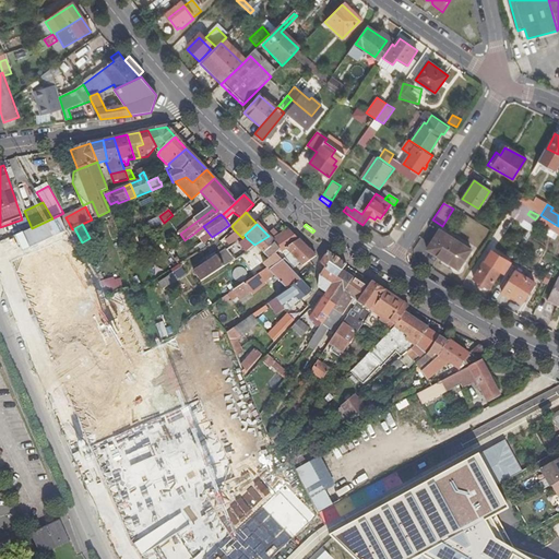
[(470,247),(439,227),(426,247),(456,268),(470,247)]
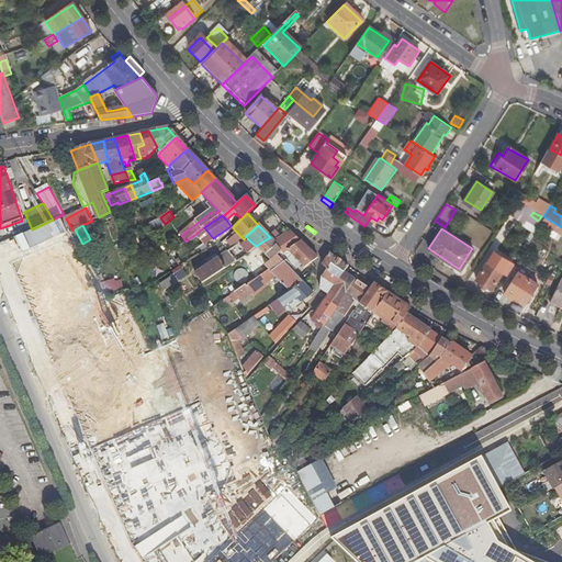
[(287,249),(300,240),(289,231),(273,240),(271,243),(281,253),(278,255),(282,260),(291,255),(287,249)]
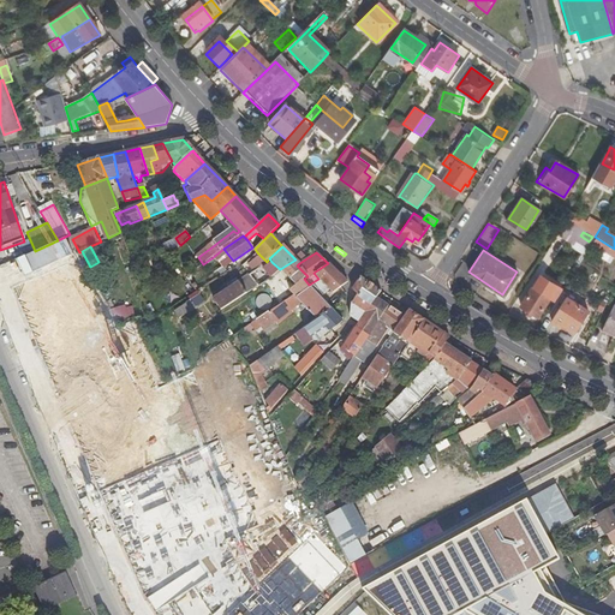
[(264,268),(272,262),(269,258),(267,262),(260,255),(249,263),(255,272),(263,267),(264,268)]
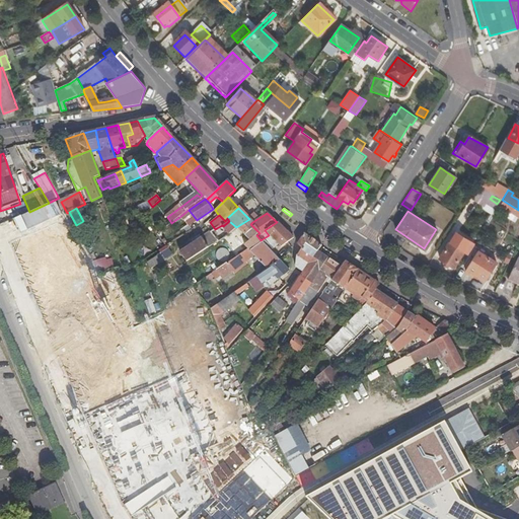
[(244,243),(247,247),(248,249),(261,240),(256,235),(260,233),(250,224),(252,222),(249,219),(236,227),(249,240),(244,243)]
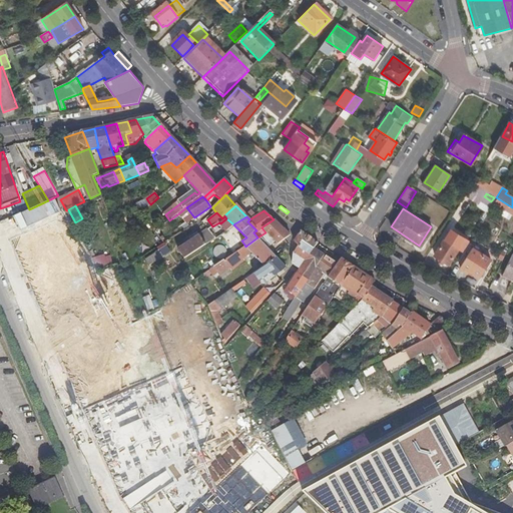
[(283,240),(290,235),(274,219),(262,227),(266,232),(258,237),(245,246),(249,250),(264,264),(275,255),(269,249),(265,245),(268,244),(269,244),(275,240),(278,243),(283,240)]
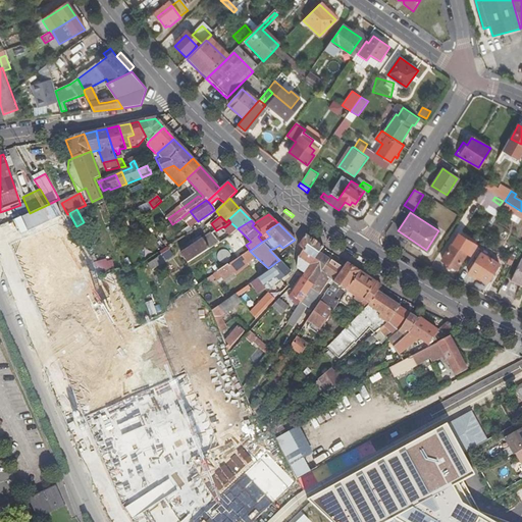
[(218,242),(219,243),(223,240),(230,236),(229,235),(224,227),(223,226),(216,230),(211,233),(212,235),(218,242)]
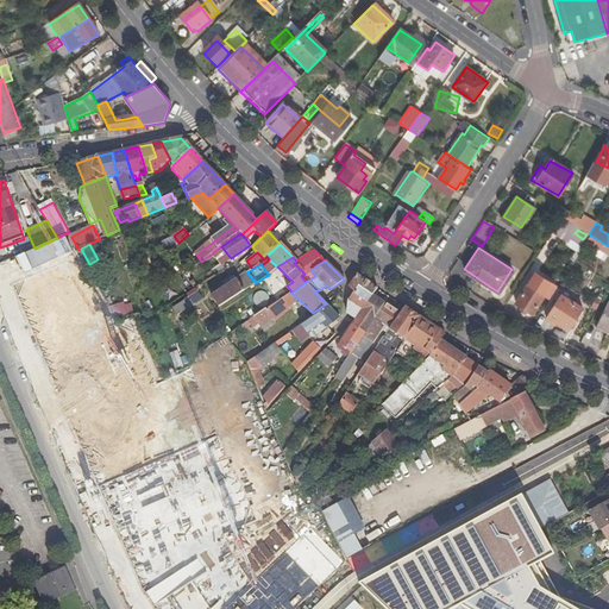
[(345,311),(356,319),(372,294),(376,288),(357,272),(349,284),(353,290),(349,297),(346,303),(345,311)]
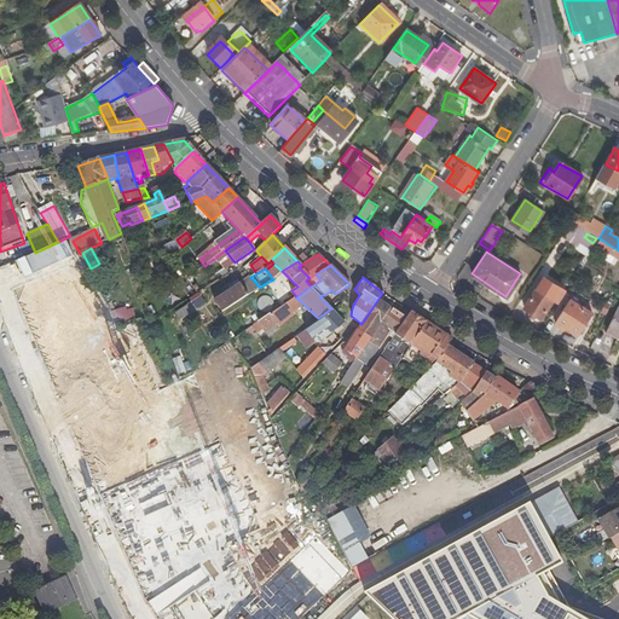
[(242,284),(232,291),(217,302),(223,312),(259,287),(252,278),(242,284)]
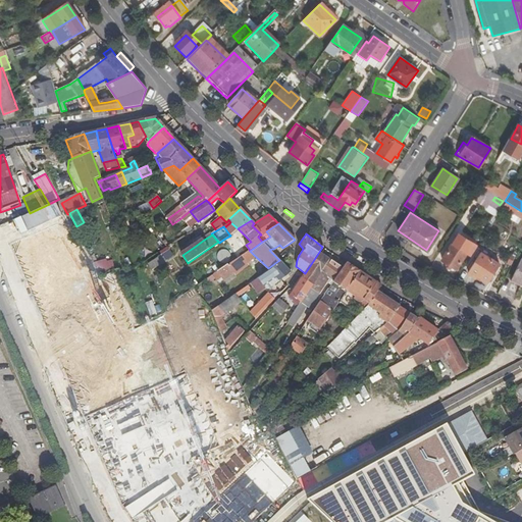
[(196,246),(204,240),(202,238),(194,243),(196,246)]
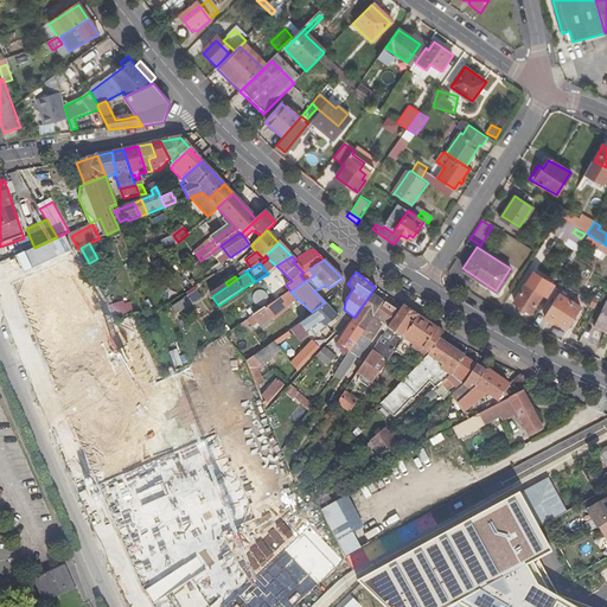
[(541,293),(525,283),(513,302),(521,308),(518,312),(525,317),(541,293)]
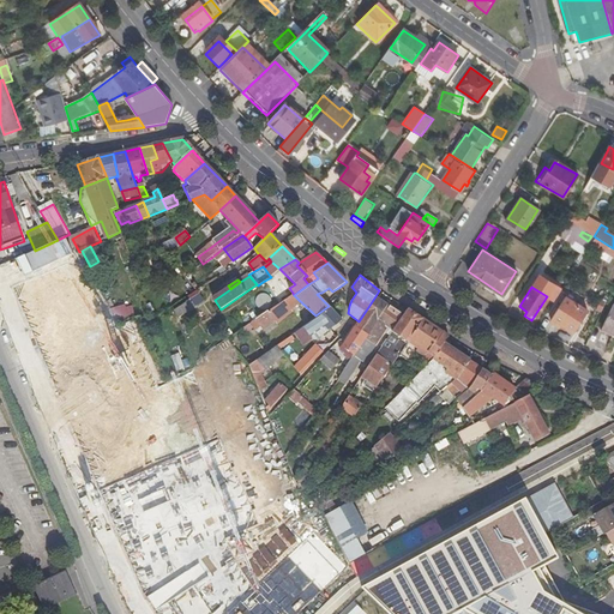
[(299,300),(294,295),(293,293),(277,304),(254,319),(262,329),(299,300)]
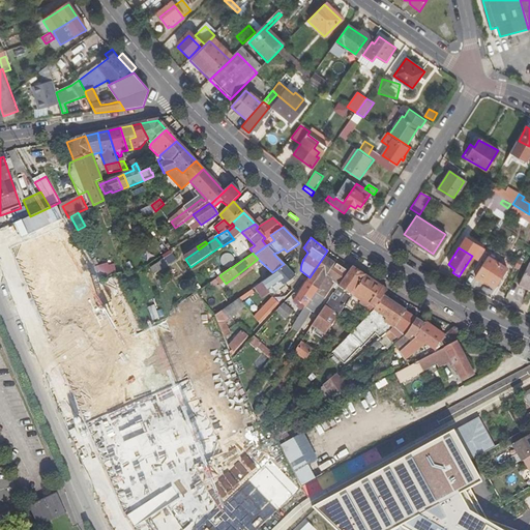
[(166,259),(170,265),(176,260),(172,254),(166,259)]
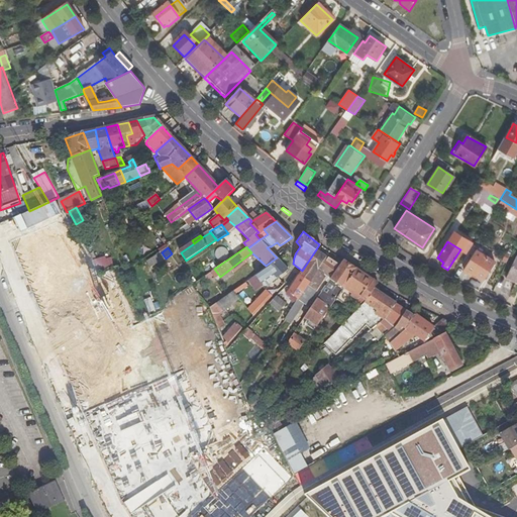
[(326,256),(316,249),(302,271),(289,289),(286,294),(287,294),(291,291),(298,298),(326,256)]
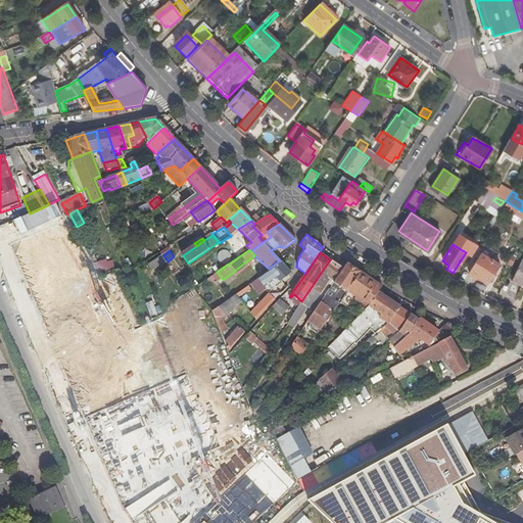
[(498,265),(480,252),(468,272),(476,277),(477,274),(488,281),(498,265)]
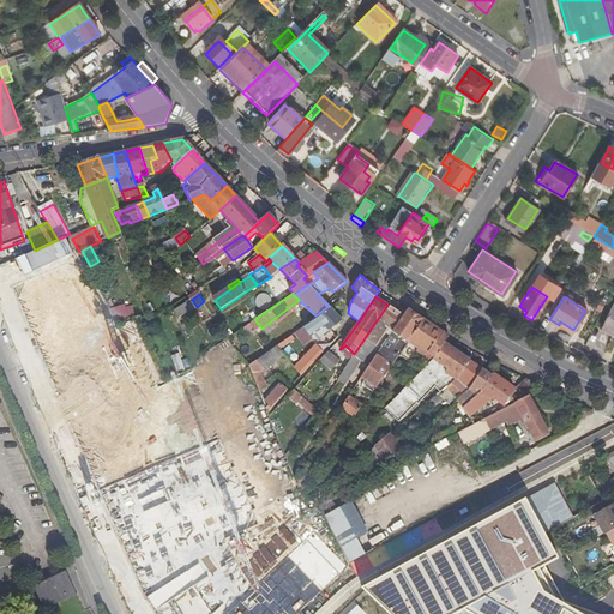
[(176,311),(179,319),(197,307),(192,300),(176,311)]
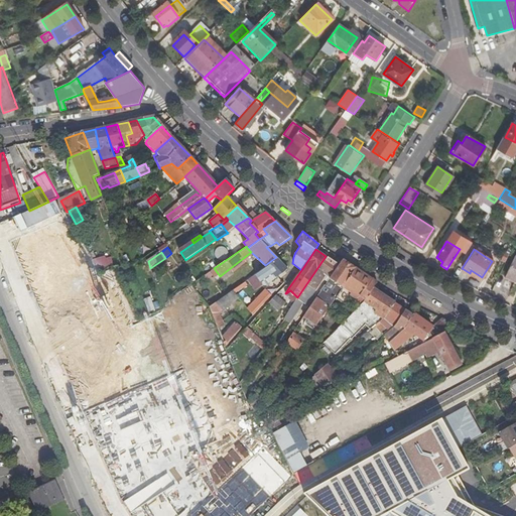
[(97,268),(114,264),(112,254),(95,259),(97,268)]
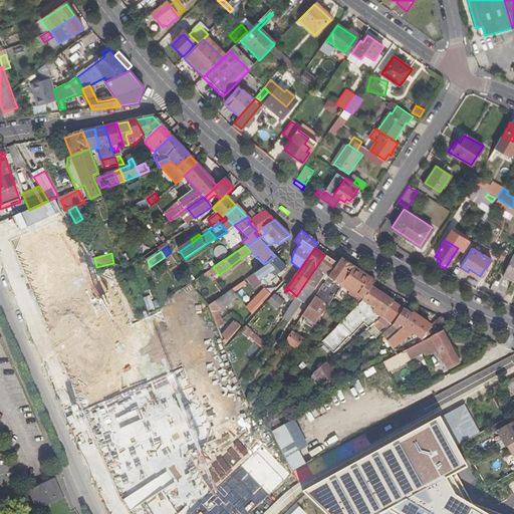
[(337,264),(324,255),(296,296),(295,299),(292,303),(297,306),(301,300),(304,302),(325,273),(329,275),(337,264)]
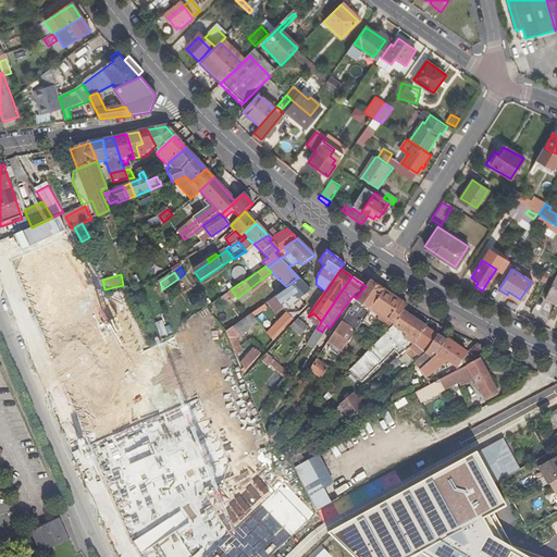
[(310,289),(298,277),(286,286),(269,299),(276,309),(295,296),(298,299),(310,289)]
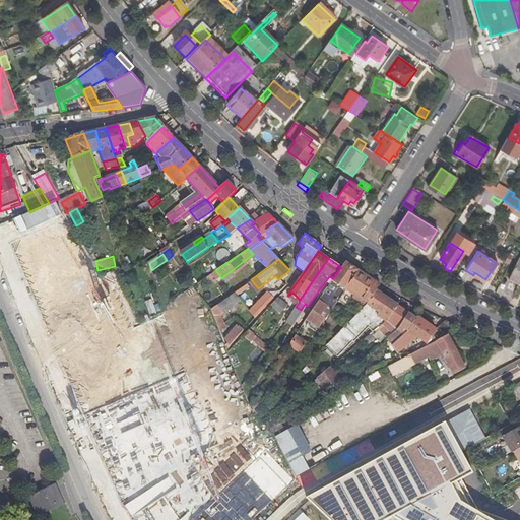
[(519,259),(518,259),(508,278),(519,283),(519,259)]
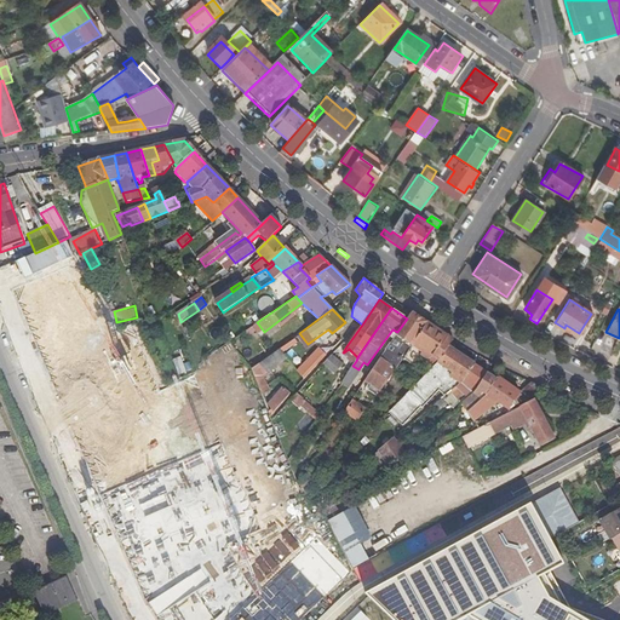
[(411,311),(407,319),(397,332),(395,336),(402,339),(390,357),(388,355),(384,360),(380,357),(366,378),(379,386),(392,368),(412,342),(426,321),(411,311)]
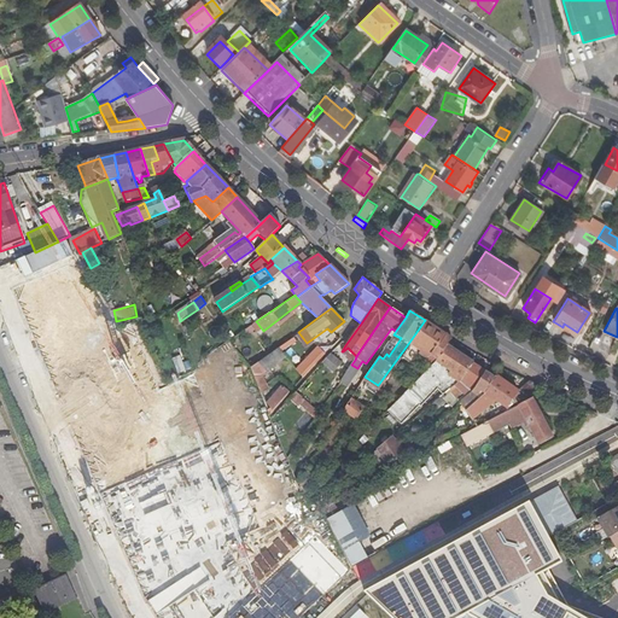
[(445,347),(450,338),(425,320),(410,340),(432,355),(438,348),(443,350),(445,347)]
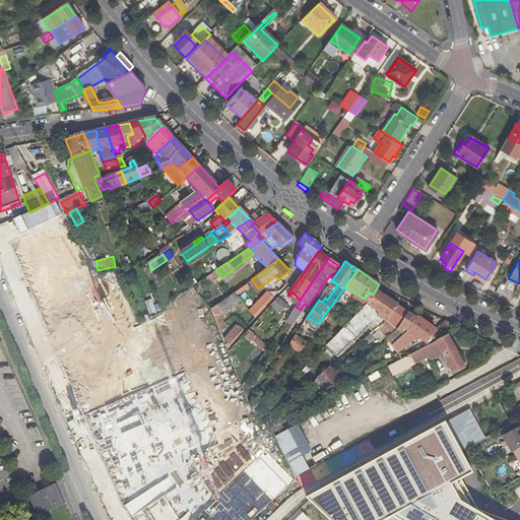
[(40,314),(35,315),(60,381),(135,351),(106,276),(36,304),(40,314)]
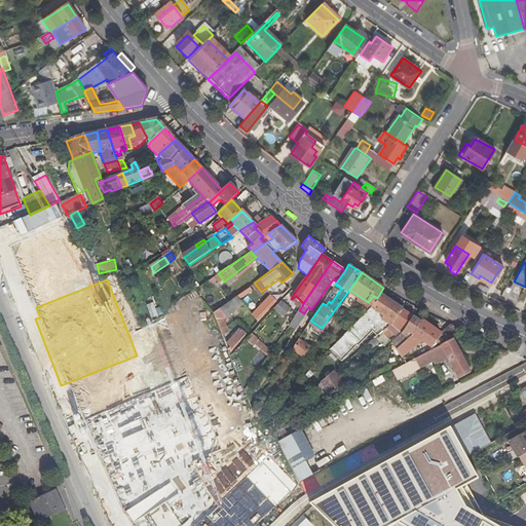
[(250,295),(243,298),(250,309),(256,306),(250,295)]
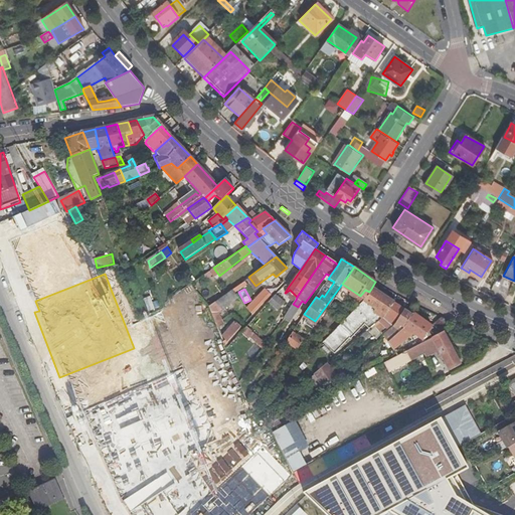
[(247,308),(252,313),(271,294),(265,289),(256,298),(256,299),(247,308)]
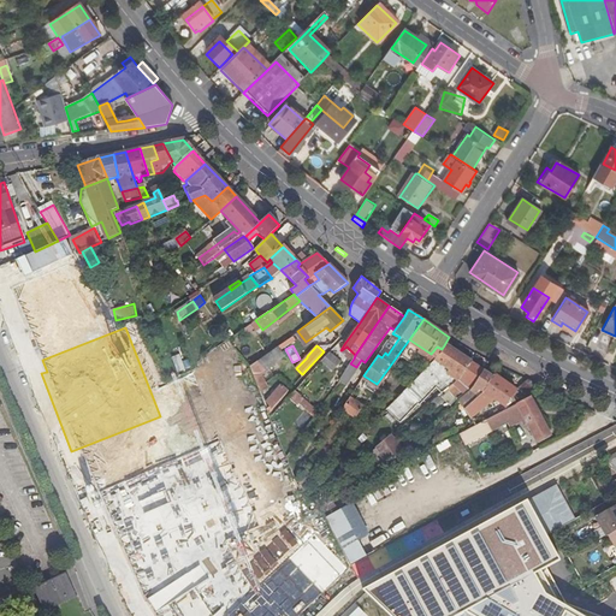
[(468,361),(444,345),(442,349),(437,357),(394,401),(407,413),(415,403),(418,406),(434,386),(428,380),(442,365),(448,369),(445,374),(455,379),(460,375),(469,362),(468,361)]
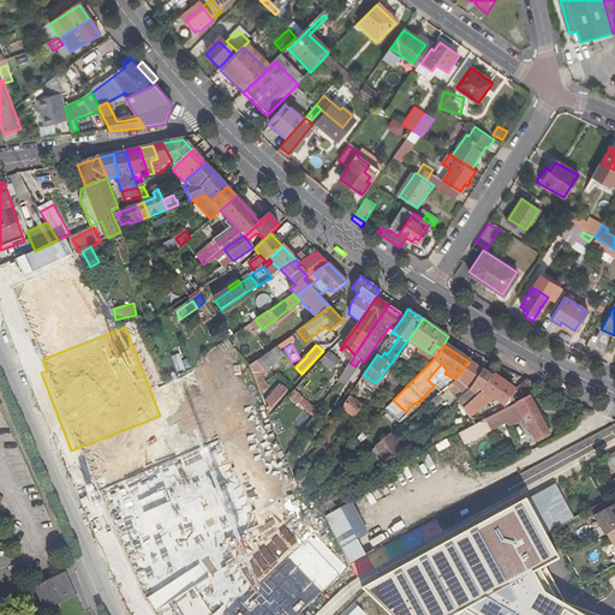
[(346,346),(341,350),(353,358),(354,354),(346,346)]
